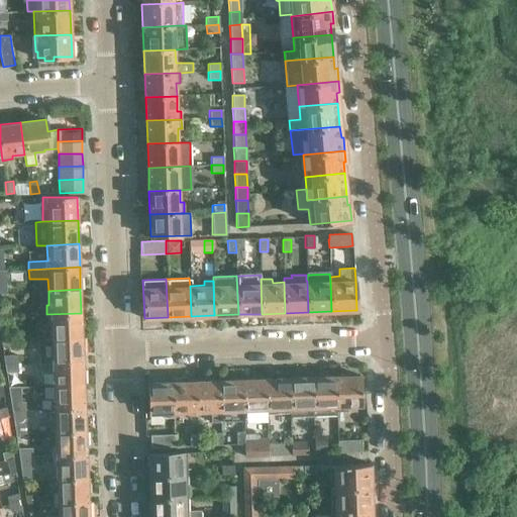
[(0,308),(0,316),(10,316),(10,308),(0,308)]
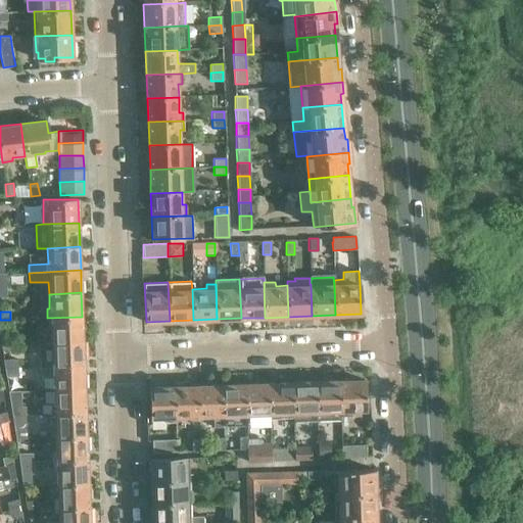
[(82,317),(47,318),(47,328),(50,328),(50,341),(83,339),(82,317)]
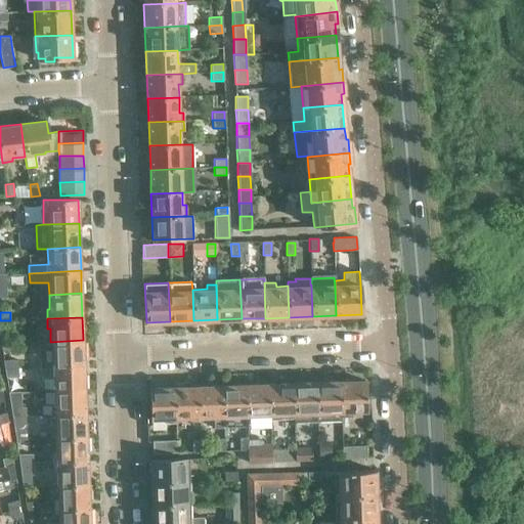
[(0,330),(10,330),(10,320),(0,320),(0,330)]
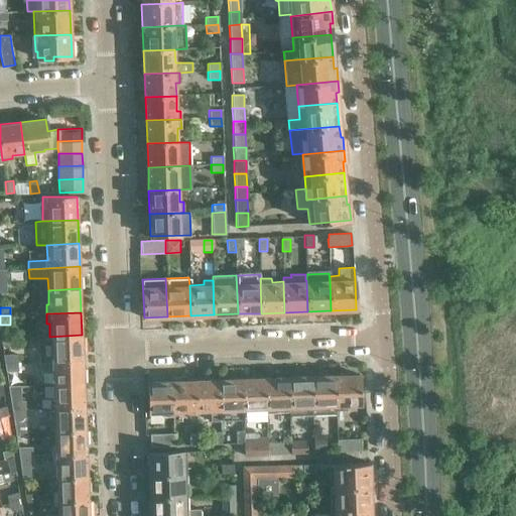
[(49,337),(37,337),(38,361),(83,359),(82,337),(82,335),(49,337)]
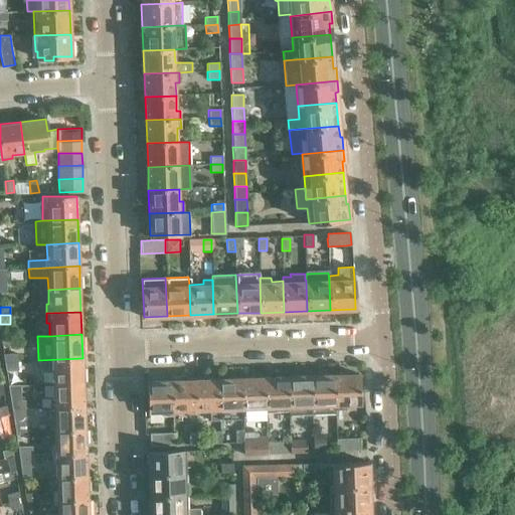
[(2,353),(4,361),(16,361),(16,352),(2,353)]
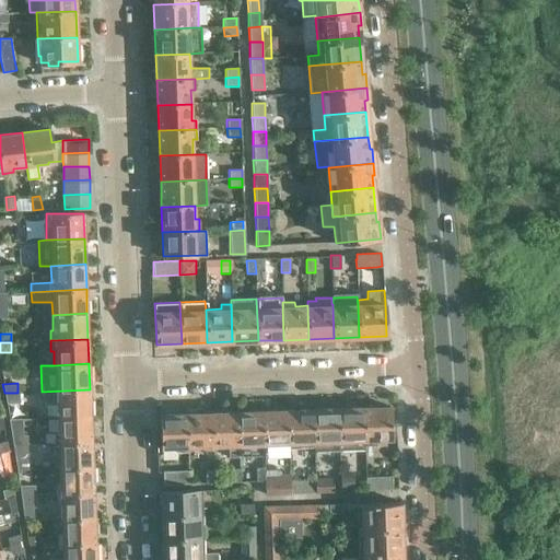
[(90,389),(53,391),(53,401),(56,401),(56,416),(91,415),(90,389)]
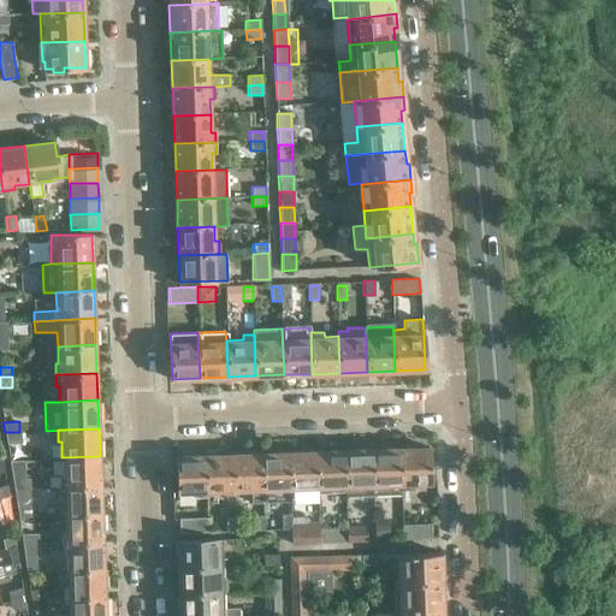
[(19,432),(5,432),(6,443),(18,443),(18,442),(21,442),(19,432)]
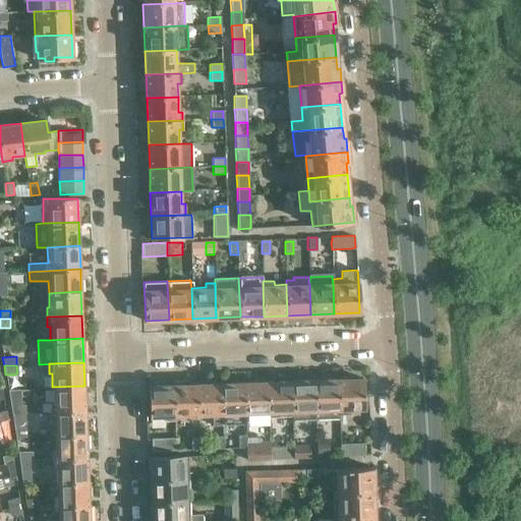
[(340,413),(338,379),(314,380),(315,418),(339,417),(340,413)]
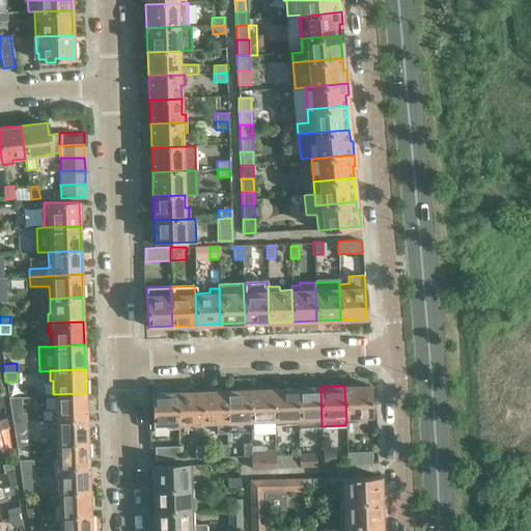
[(371,417),(370,386),(344,386),(346,421),(357,421),(357,417),(371,417)]
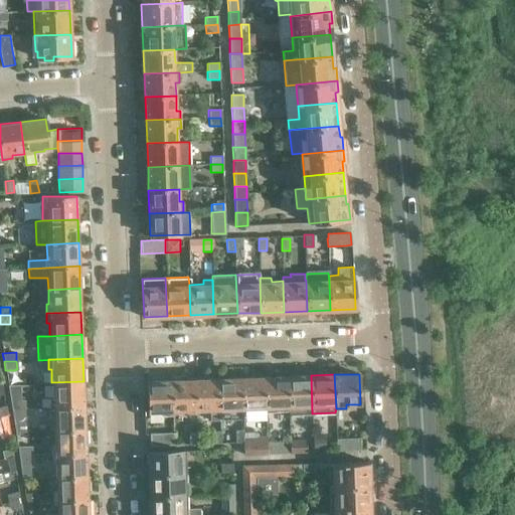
[(312,413),(311,375),(288,376),(290,411),(290,414),(312,413)]
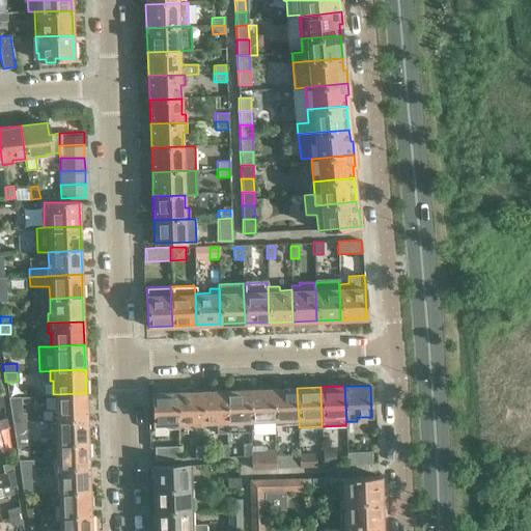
[(297,388),(273,389),(274,425),(299,424),(297,388)]
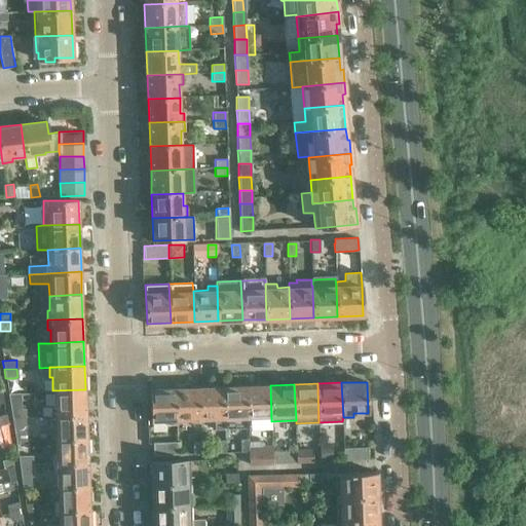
[(270,385),(247,386),(248,426),(272,425),(270,385)]
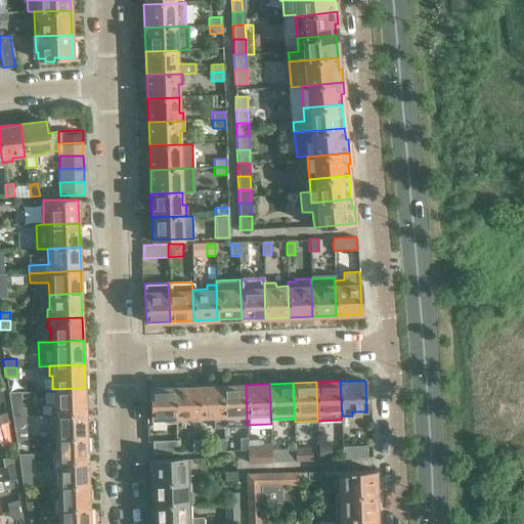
[(221,385),(198,386),(199,418),(213,418),(213,428),(222,428),(221,385)]
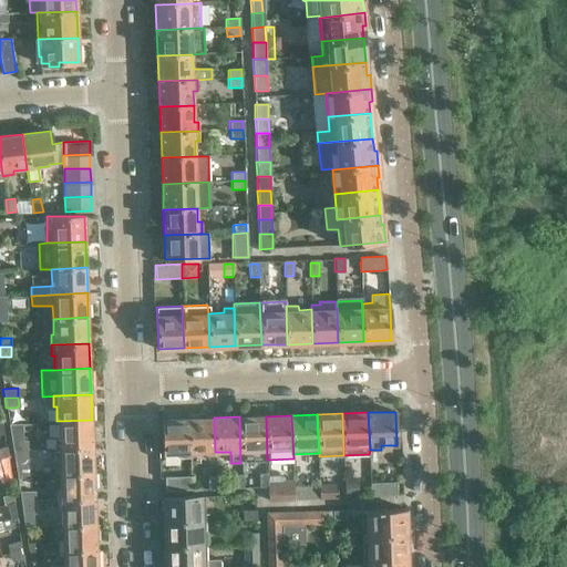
[(266,416),(239,416),(240,460),(267,460),(266,416)]
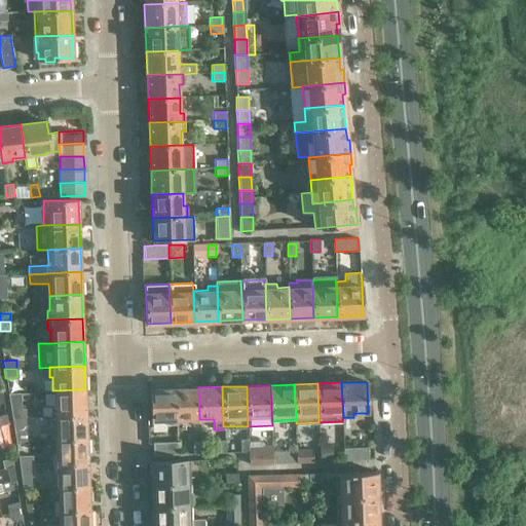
[(198,387),(175,388),(176,423),(177,423),(177,420),(190,420),(190,422),(199,422),(199,419),(198,387)]
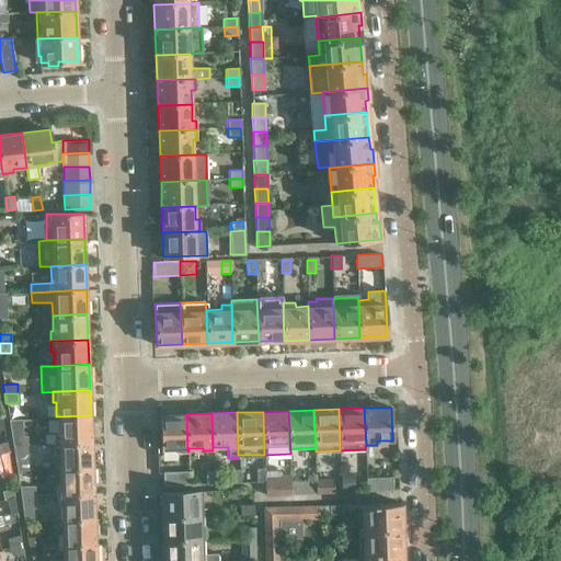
[(186,414),(161,415),(162,448),(179,447),(179,451),(187,451),(186,414)]
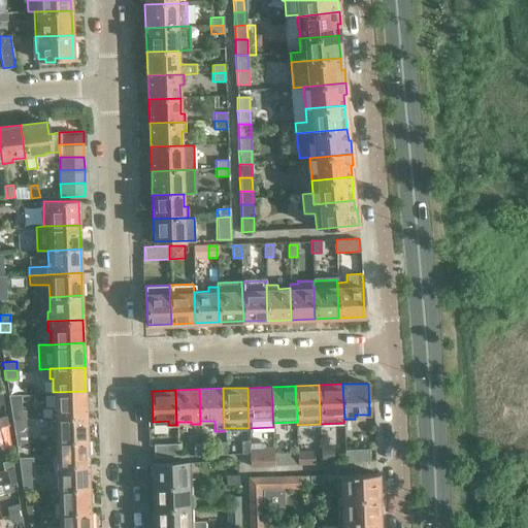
[(86,391),(53,392),(54,407),(50,407),(51,417),(87,415),(86,391)]
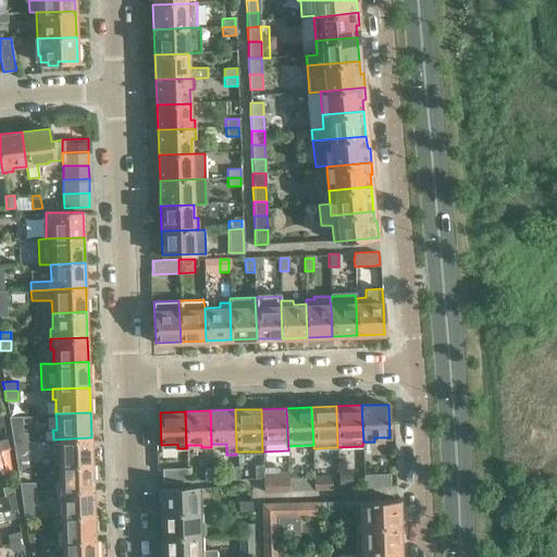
[(17,416),(13,416),(8,416),(12,441),(28,441),(28,431),(22,431),(22,416),(17,416)]
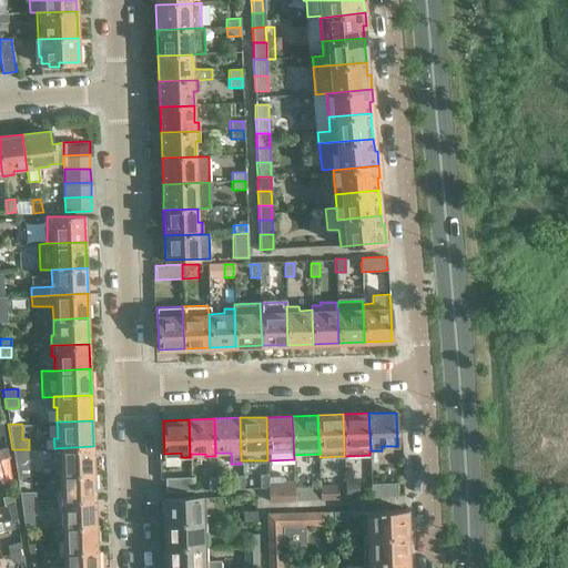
[(93,446),(54,448),(54,459),(58,459),(59,474),(94,473),(93,446)]
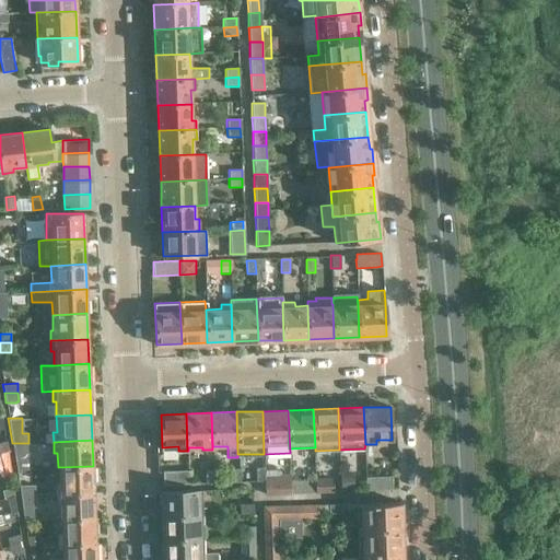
[(28,443),(12,443),(14,454),(15,466),(30,465),(28,453),(28,443)]
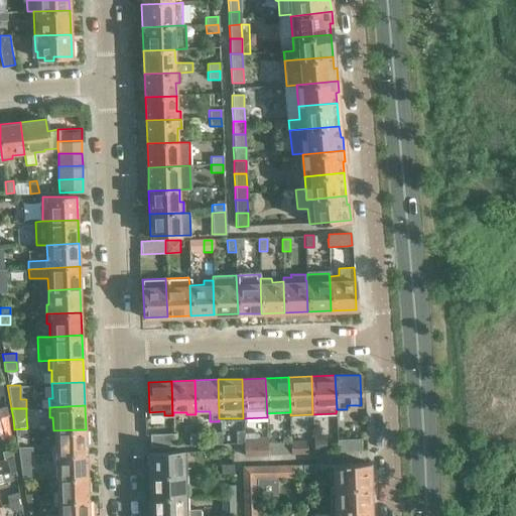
[(0,438),(10,436),(8,427),(0,429),(0,438)]
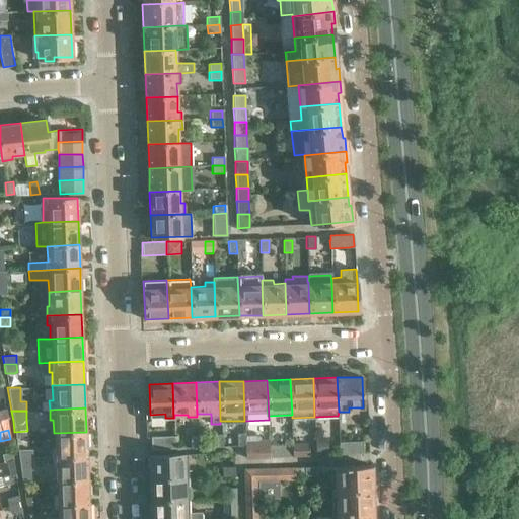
[(86,432),(54,433),(54,448),(52,448),(52,456),(87,455),(86,432)]
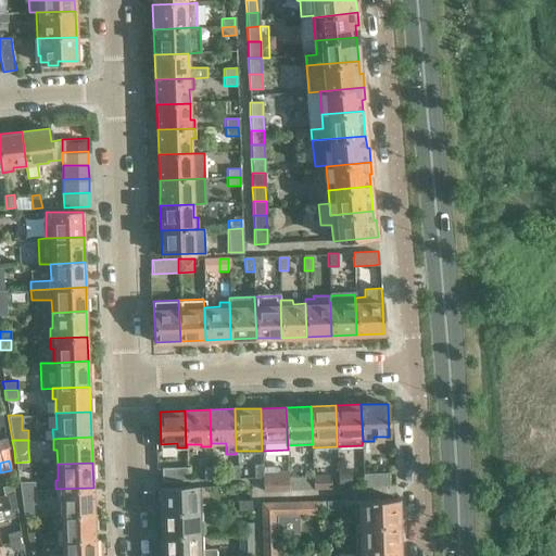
[(203,467),(203,479),(213,479),(212,466),(203,467)]
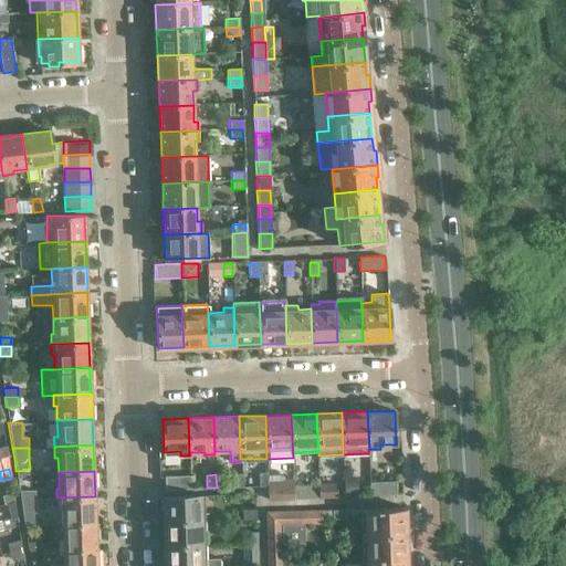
[(165,475),(166,477),(166,489),(191,488),(191,482),(190,482),(190,475),(171,475),(165,475)]
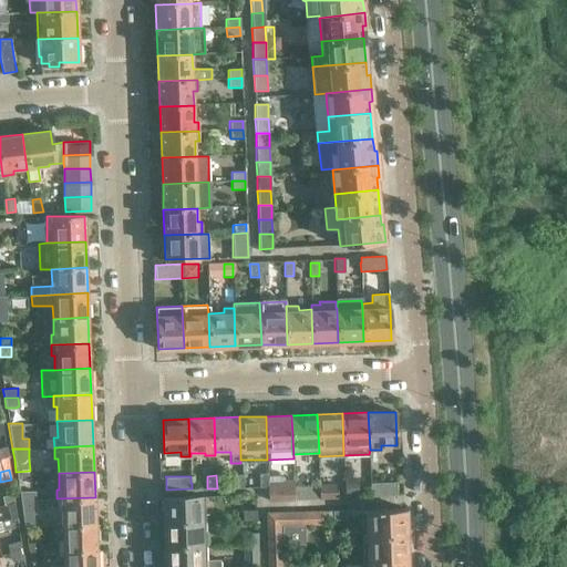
[(233,491),(241,490),(241,476),(233,477),(233,491)]
